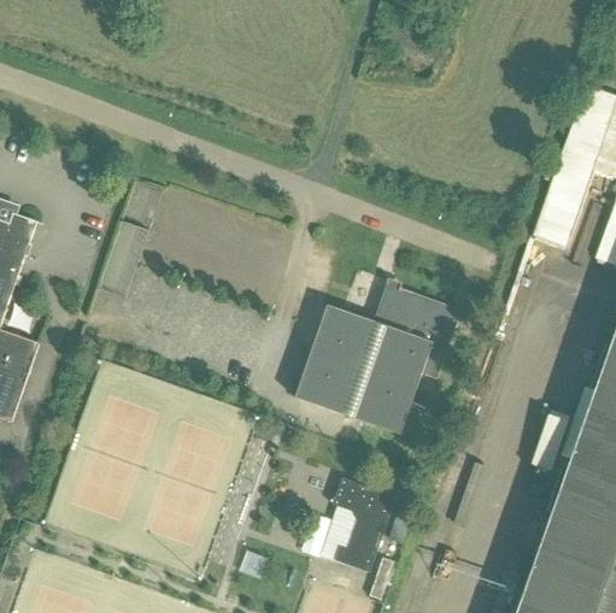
[(434,68),(445,46),(382,16),(371,37),(434,68)]
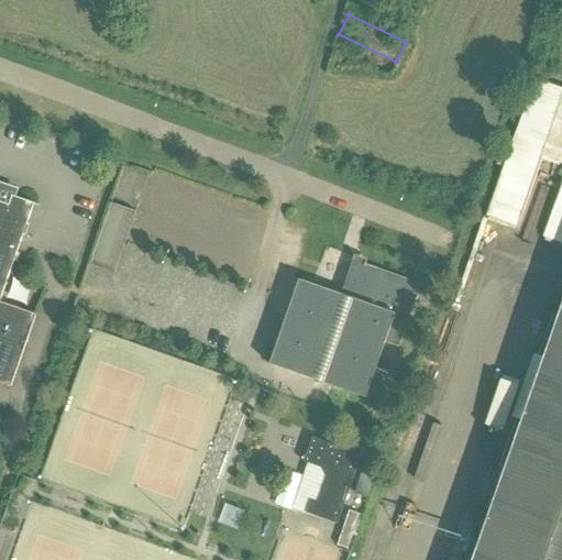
[(8,201),(0,198),(0,379),(11,383),(35,311),(0,299),(0,296),(33,200),(11,193),(8,201)]
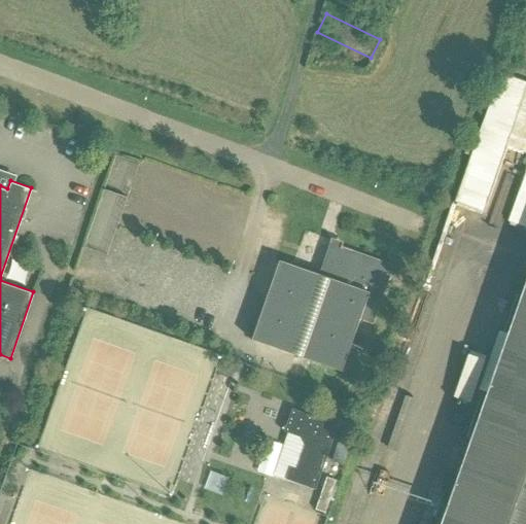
[(393,263),(340,244),(339,249),(327,246),(319,272),(280,258),(252,338),(342,370),(360,317),(374,322),(393,263)]
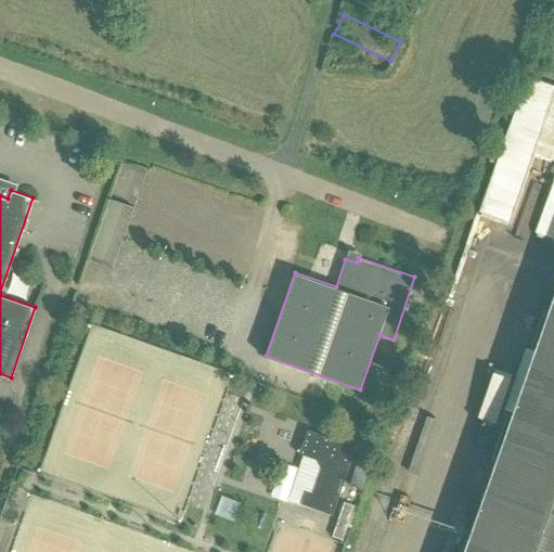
[(553,551),(553,295),(463,551),(553,551)]
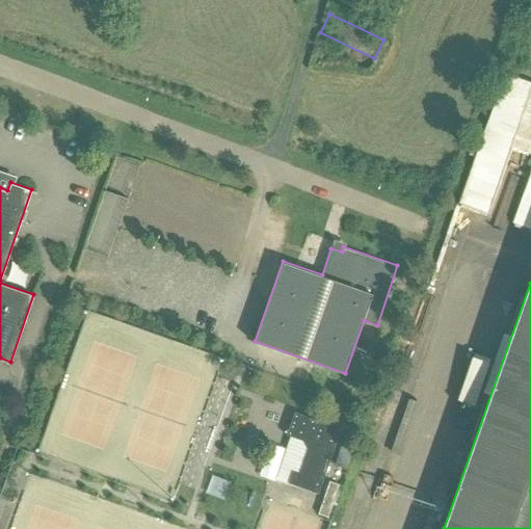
[(317,493),(340,426),(293,411),(286,433),(302,440),(307,448),(298,472),(292,470),(288,482),(317,493)]
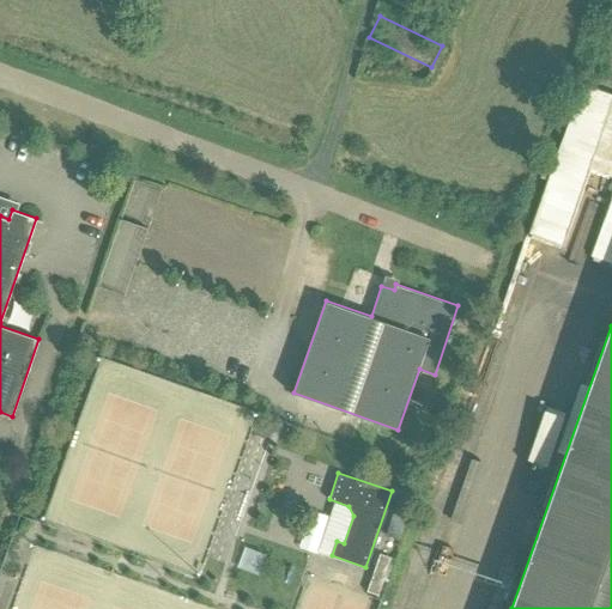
[(399,537),(412,499),(398,495),(386,534),(399,537)]
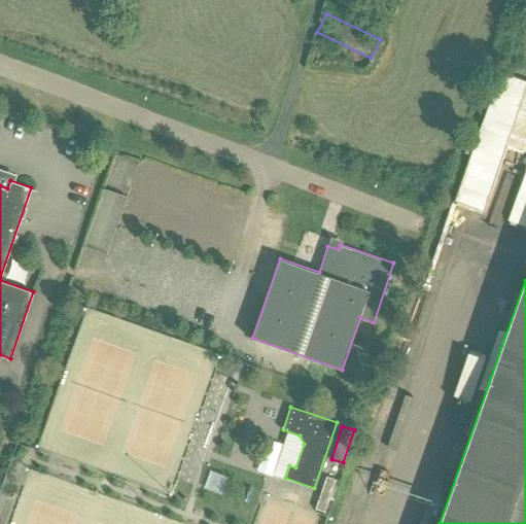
[(324,511),(336,479),(325,476),(315,508),(324,511)]
